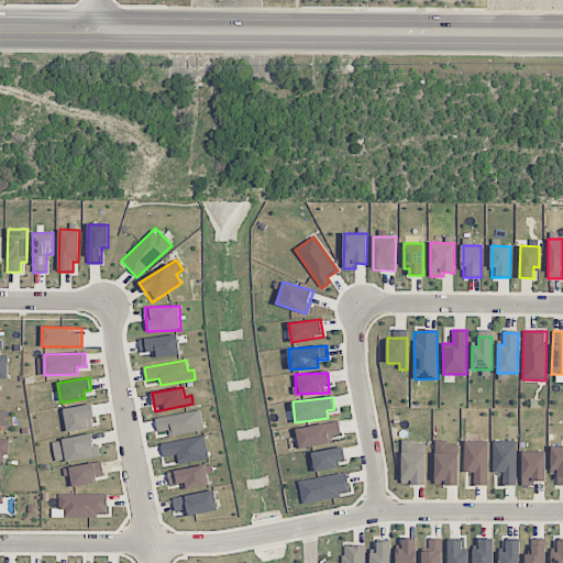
[(95,429),(92,405),(64,408),(66,431),(95,429)]
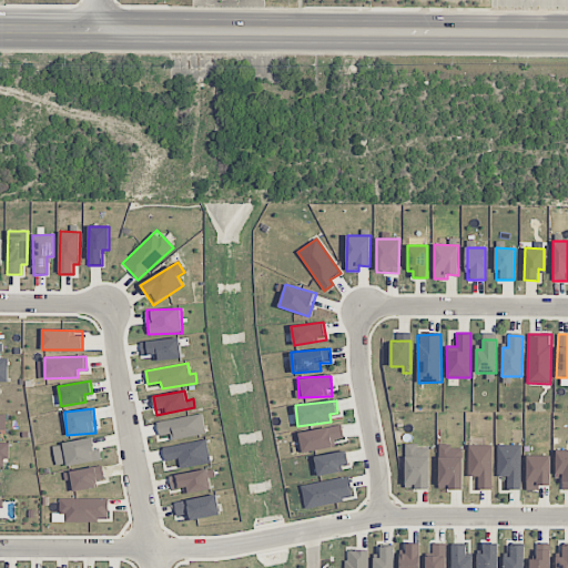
[(173,440),(206,434),(203,413),(156,422),(160,436),(172,434),(173,440)]
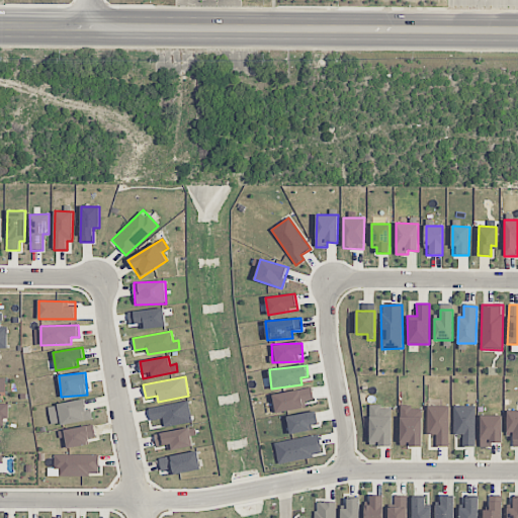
[(273,394),(275,412),(306,408),(305,402),(314,401),(312,389),(273,394)]
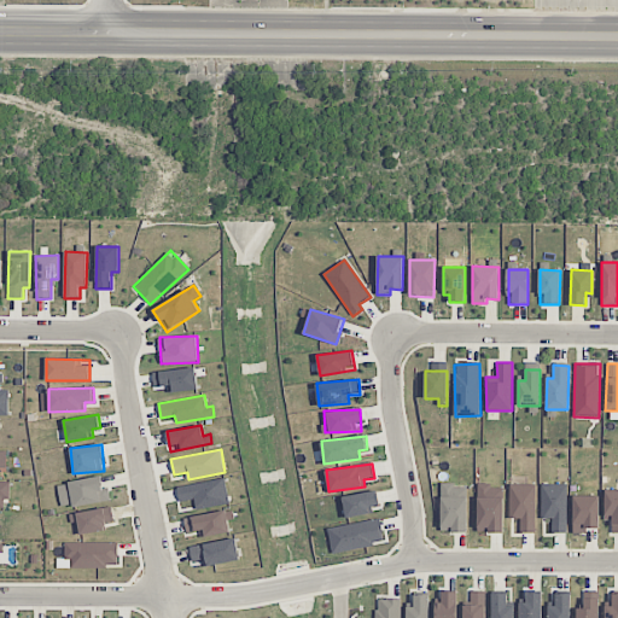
[(62,508),(111,500),(109,487),(104,488),(101,477),(58,484),(62,508)]
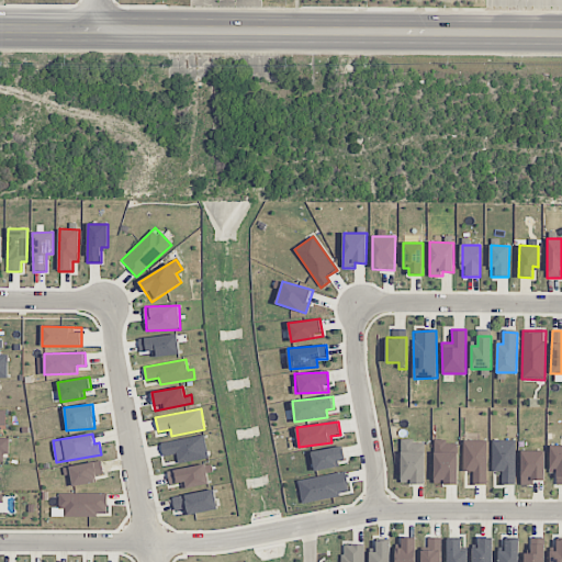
[(179,462),(209,457),(204,435),(161,442),(164,457),(177,453),(179,462)]
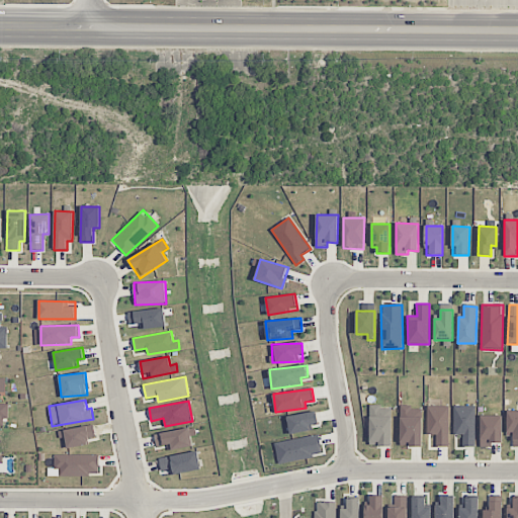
[(369,445),(391,446),(392,409),(381,409),(381,405),(370,405),(369,445)]
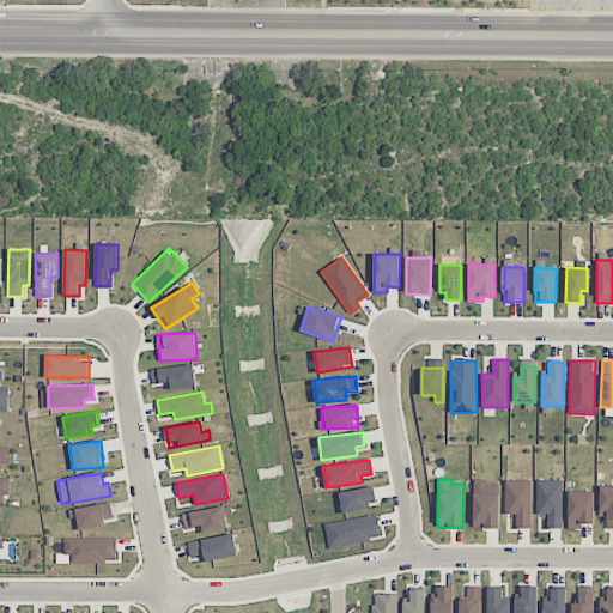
[(499,484),(486,484),(486,479),(474,479),(473,527),(498,528),(499,484)]
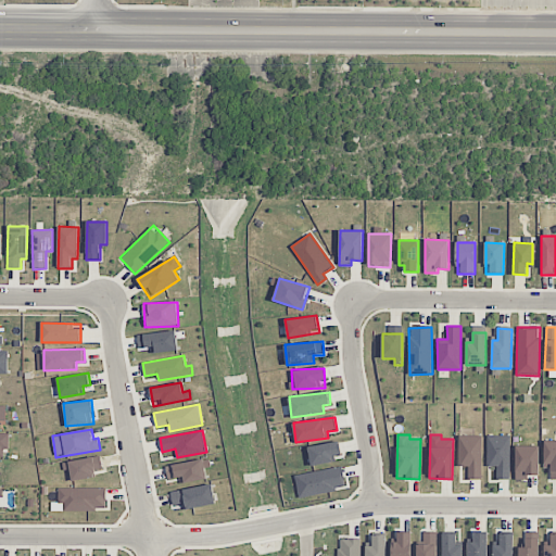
[(482,436),(458,436),(458,466),(468,466),(467,479),(481,479),(482,436)]
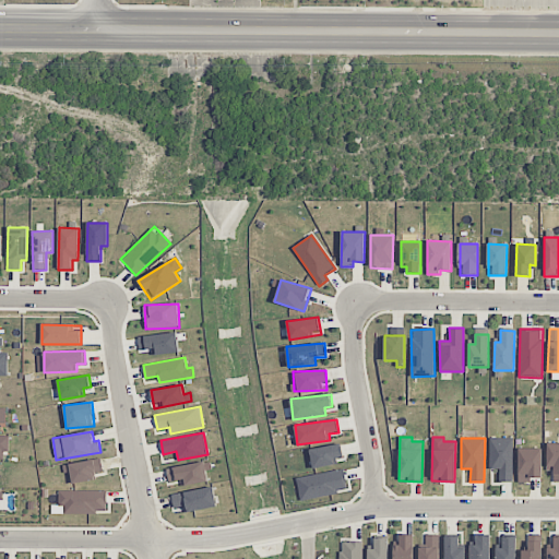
[(489,470),(500,470),(499,482),(512,482),(513,438),(490,438),(489,470)]
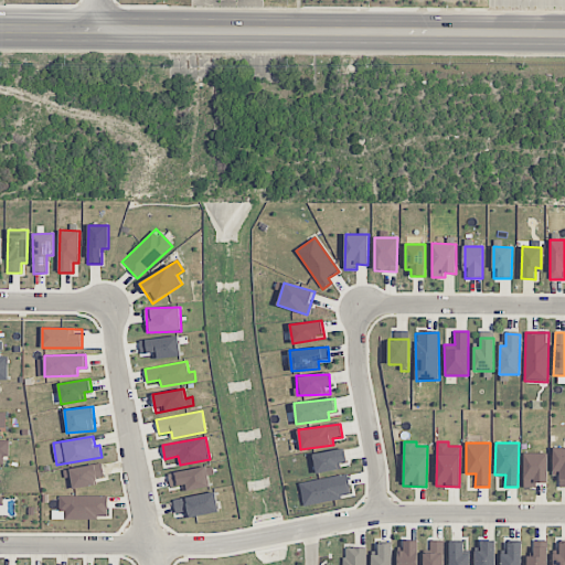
[(564,447),(553,448),(552,476),(560,476),(560,487),(564,487),(564,447)]
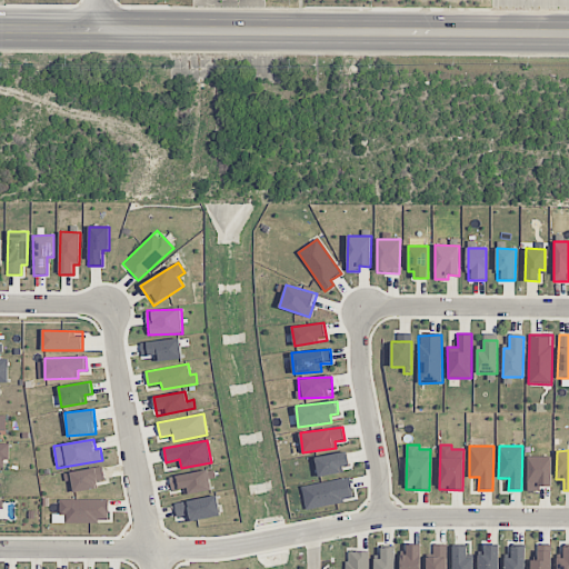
[(351,469),(347,451),(315,458),(319,476),(351,469)]
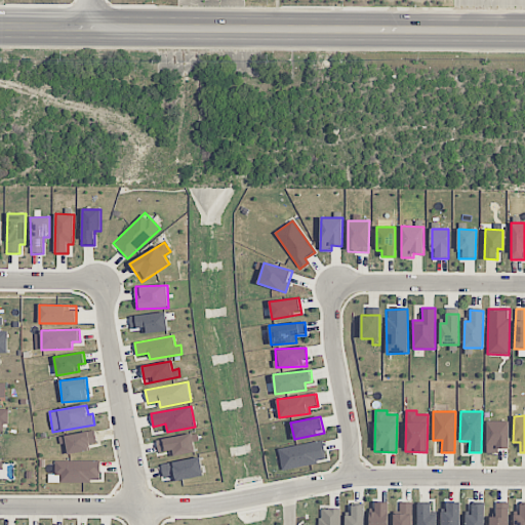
[(486,453),(498,452),(498,449),(509,448),(509,420),(486,421),(486,453)]
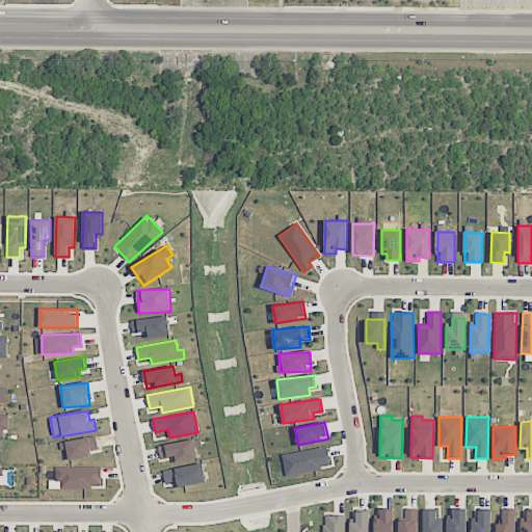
[(70,460),(90,457),(89,451),(99,449),(97,435),(65,442),(70,460)]
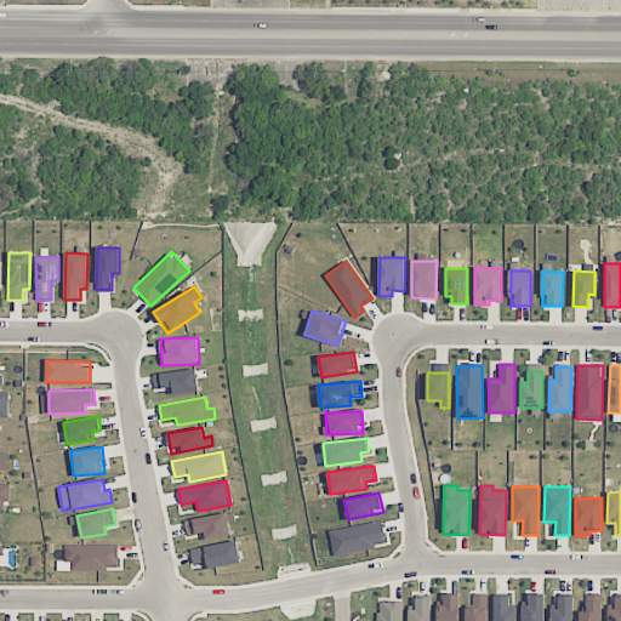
[(186,519),(187,536),(200,534),(201,540),(232,535),(229,523),(235,522),(234,513),(186,519)]
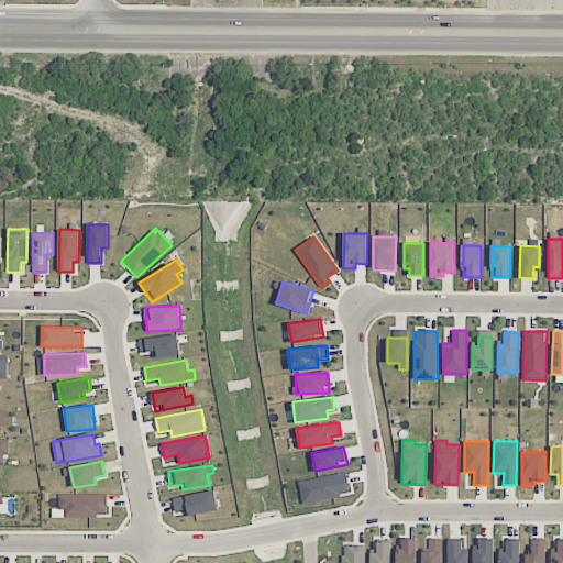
[(351,494),(346,472),(298,482),(304,504),(351,494)]
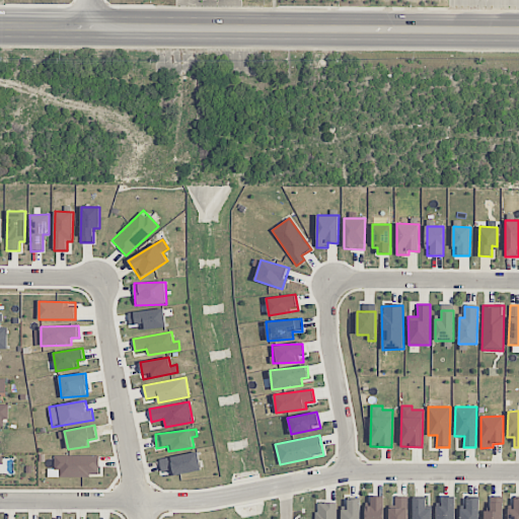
[(161,471),(172,470),(173,474),(202,470),(199,452),(159,458),(161,471)]
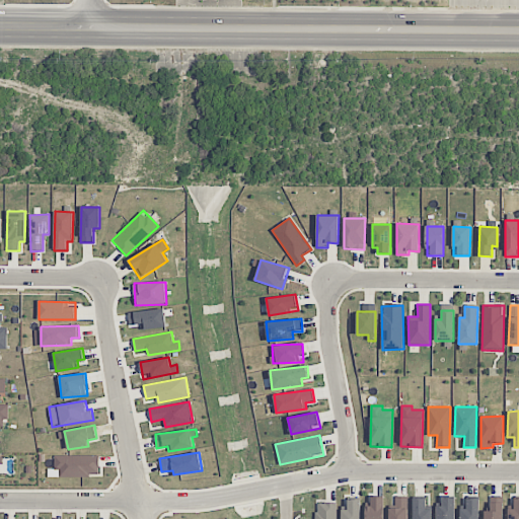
[(48,476),(99,477),(100,456),(55,455),(55,468),(48,468),(48,476)]
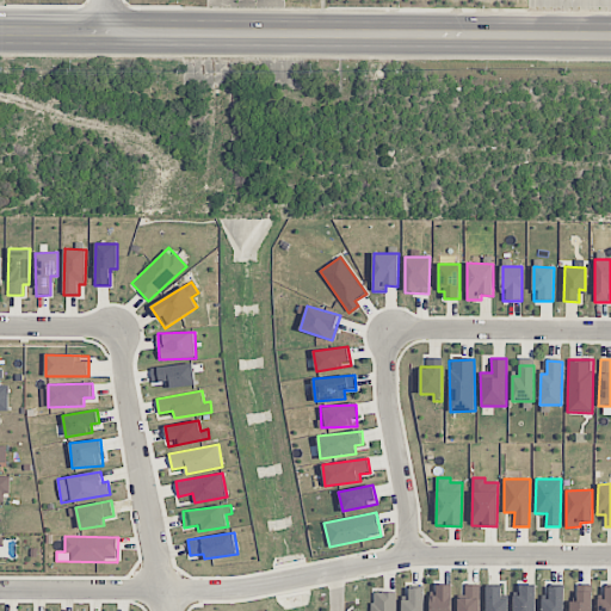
[(457,610),(480,610),(481,585),(464,584),(464,598),(458,598),(457,610)]
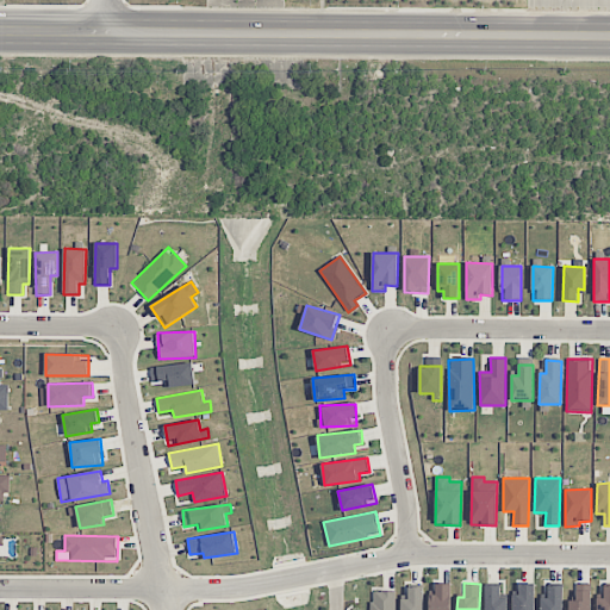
[(534,609),(535,584),(520,583),(520,595),(515,595),(514,609),(534,609)]
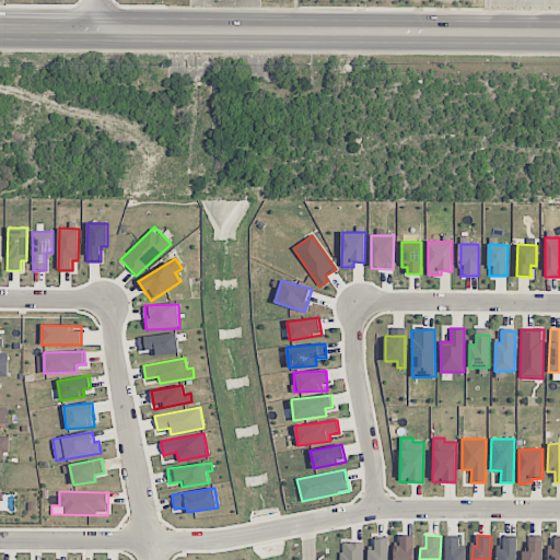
[(395,546),(394,559),(415,559),(413,536),(400,536),(400,546),(395,546)]
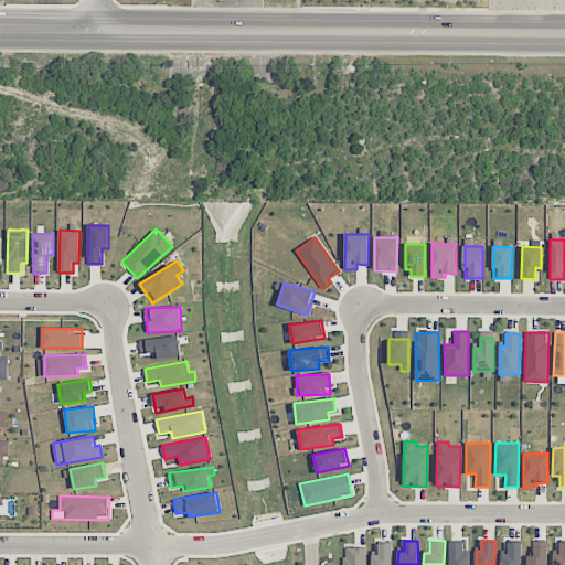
[(449,564),(470,564),(470,554),(464,554),(464,543),(450,542),(449,564)]
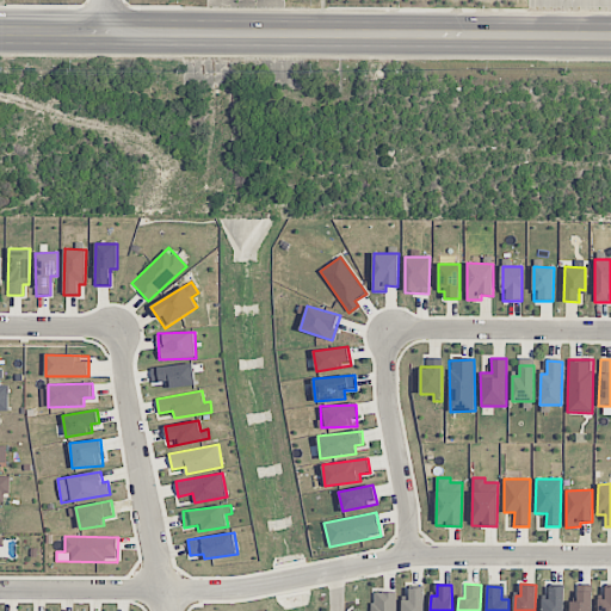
[(563,610),(565,587),(549,586),(549,599),(543,599),(542,610),(563,610)]
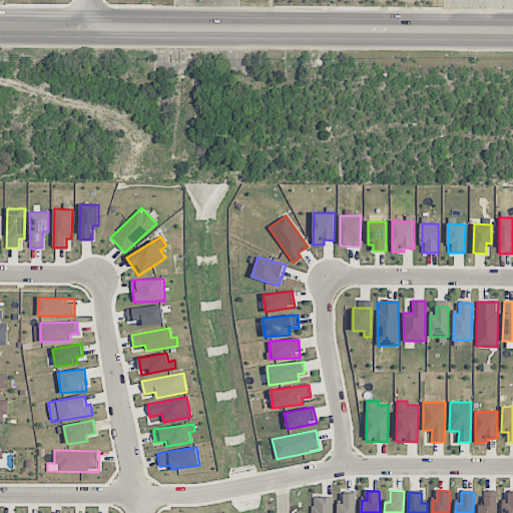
[(512,512),(512,492),(508,492),(508,503),(502,503),(502,512),(512,512)]
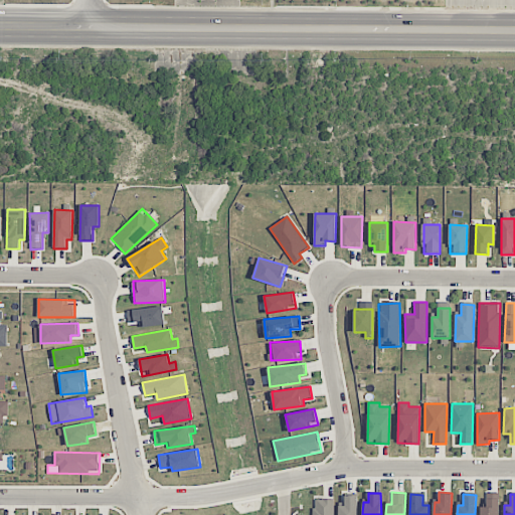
[(345,506),(339,506),(339,514),(357,514),(357,495),(345,495),(345,506)]
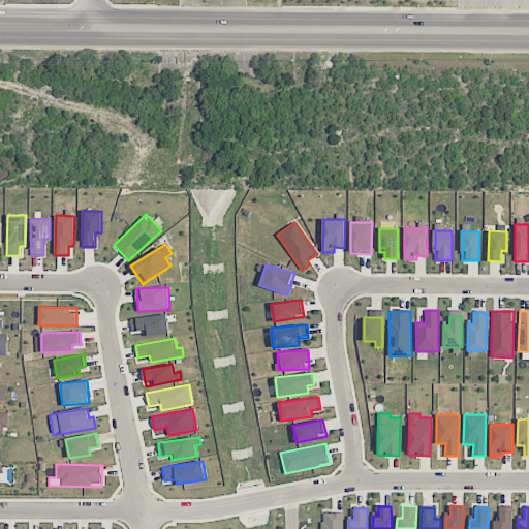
[(342,528),(342,511),(321,512),(321,528),(342,528)]
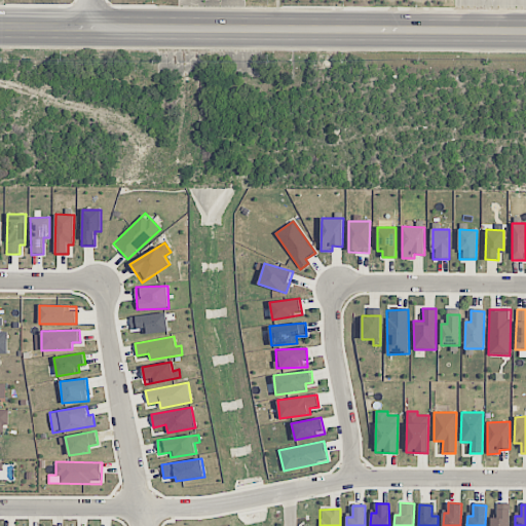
[(509,525),(510,510),(496,509),(496,518),(491,518),(491,525),(509,525)]
